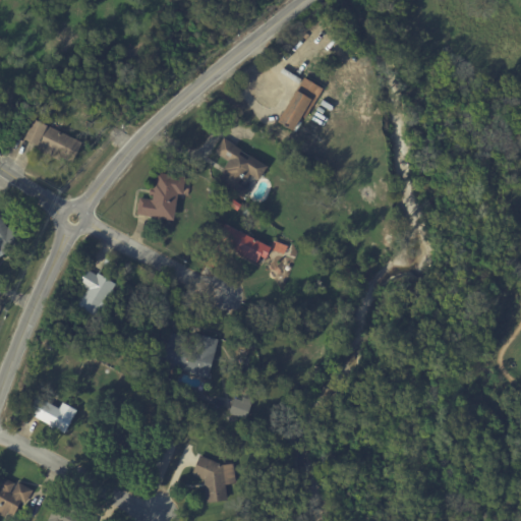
[(306,115),(295,134),(283,127),(282,128),(279,127),(280,125),(275,122),(303,78),(322,90),(306,115)]
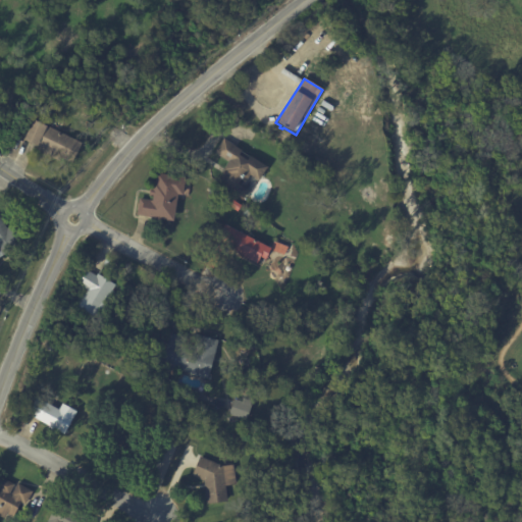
[(48,127),(80,143),(69,163),(21,140),(31,121),(43,126),(44,125),(48,127)]
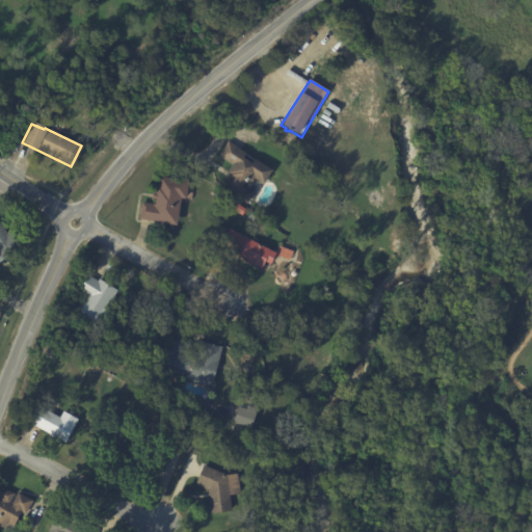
[(230,142),(272,170),(263,185),(261,184),(247,205),(221,187),(228,179),(225,177),(233,165),(218,156),(229,141),(230,142)]
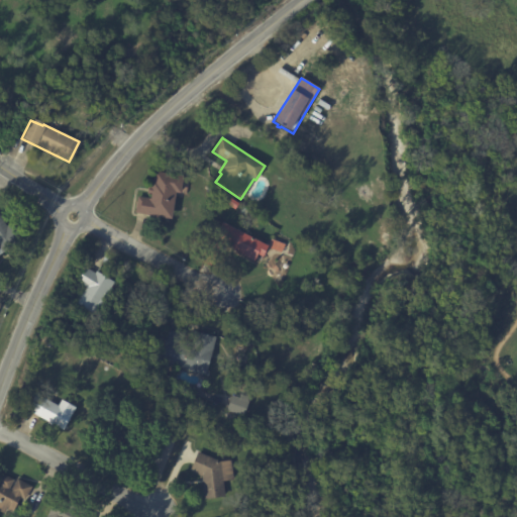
[(181,177),(180,194),(176,193),(171,218),(160,217),(159,221),(153,221),(153,216),(136,214),(138,198),(150,199),(151,195),(148,194),(149,188),(150,188),(151,181),(153,182),(154,173),(181,177)]
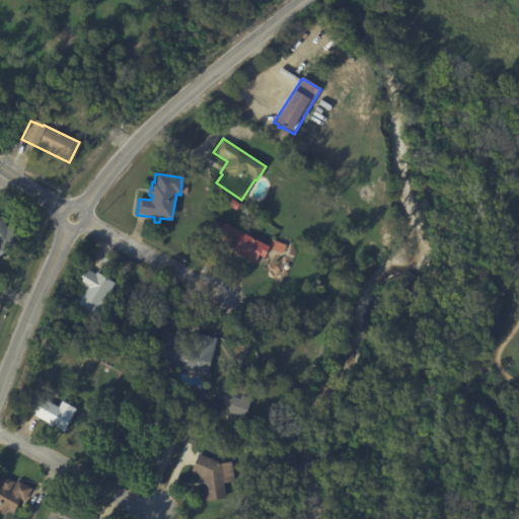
[(232,199),(240,205),(237,211),(228,205),(232,199)]
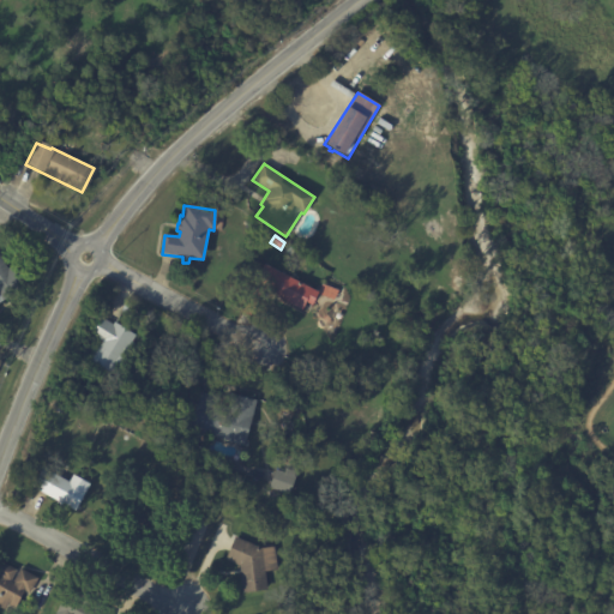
[(288,246),(295,251),(290,257),(284,251),(288,246)]
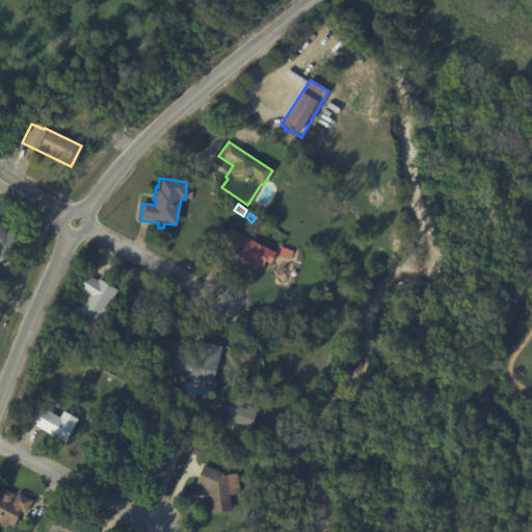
[(5,258),(0,261),(0,223),(6,233),(11,230),(22,247),(5,258)]
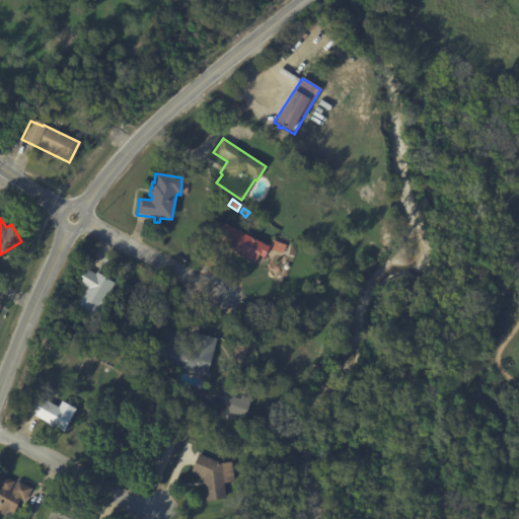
[(265,246),(268,247),(262,257),(256,255),(253,263),(214,241),(223,224),(265,246)]
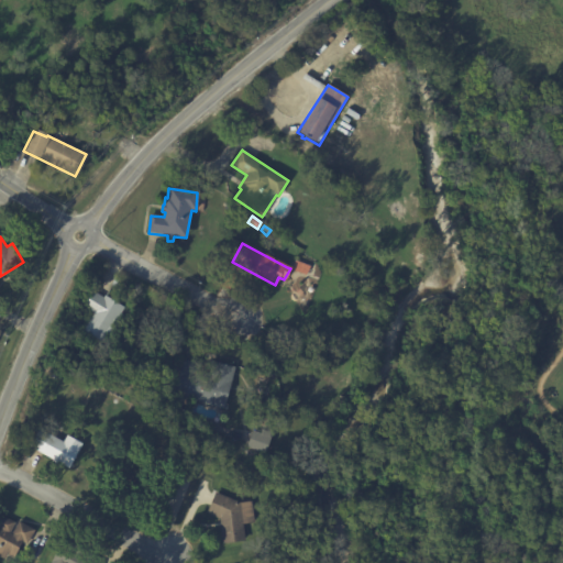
[(309,265),(295,260),(291,269),(306,275),(309,265)]
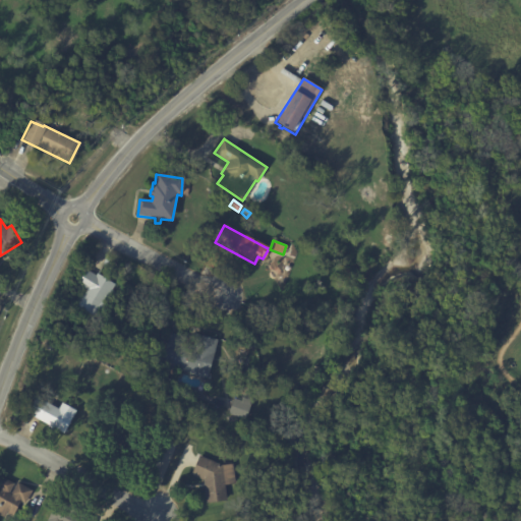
[(90,271),(95,275),(96,273),(113,283),(106,296),(109,297),(100,313),(97,312),(95,316),(76,305),(87,288),(76,282),(84,269),(90,271)]
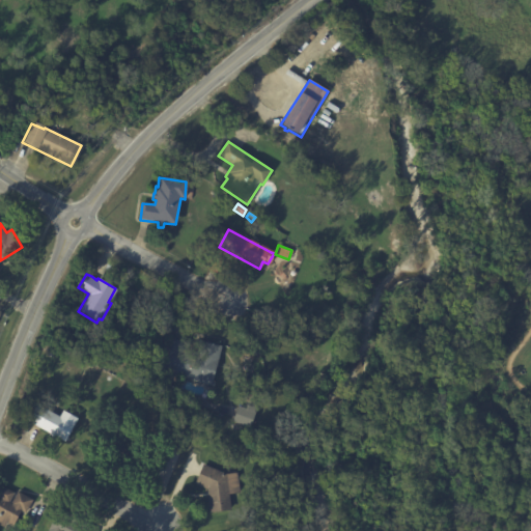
[(185,341),(188,342),(186,350),(196,352),(199,340),(220,345),(210,384),(163,372),(172,338),(185,341)]
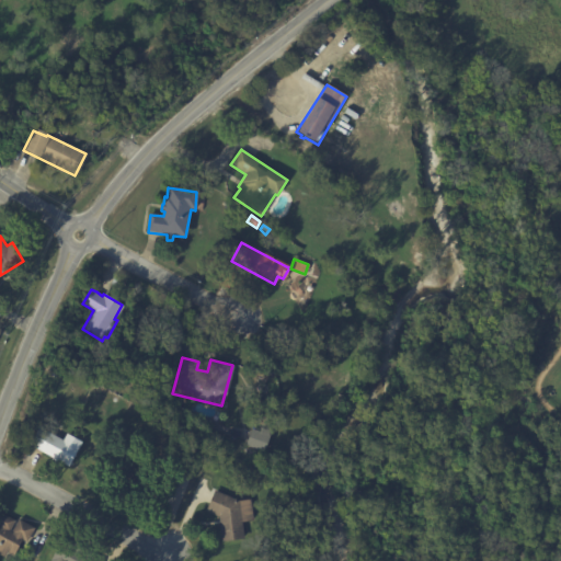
[(46,432),(65,442),(68,434),(82,442),(69,466),(31,445),(39,428),(46,432)]
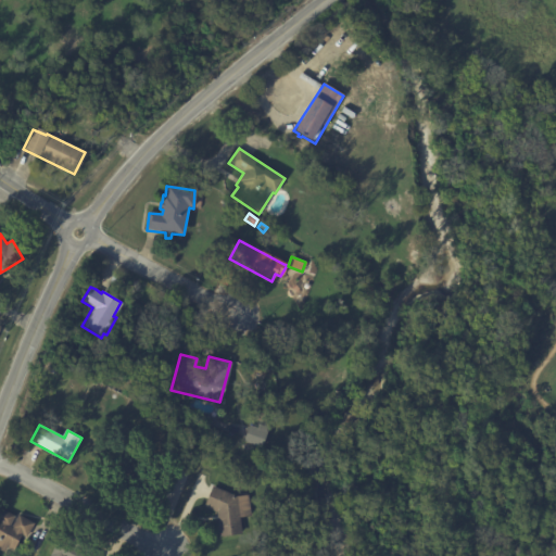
[(245,436),(250,425),(268,432),(262,447),(243,440),(245,436)]
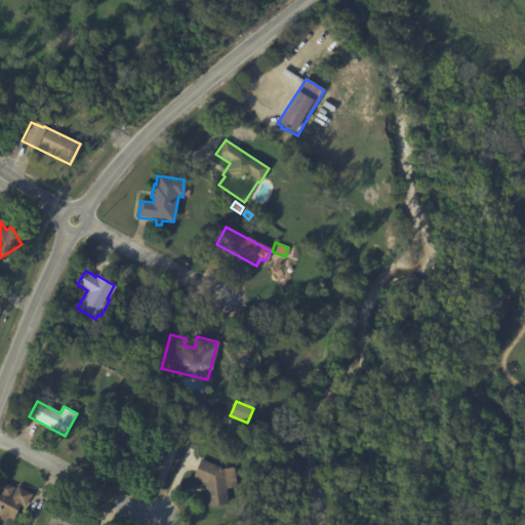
[(148,461),(142,474),(103,453),(116,427),(132,435),(127,446),(150,457),(148,461)]
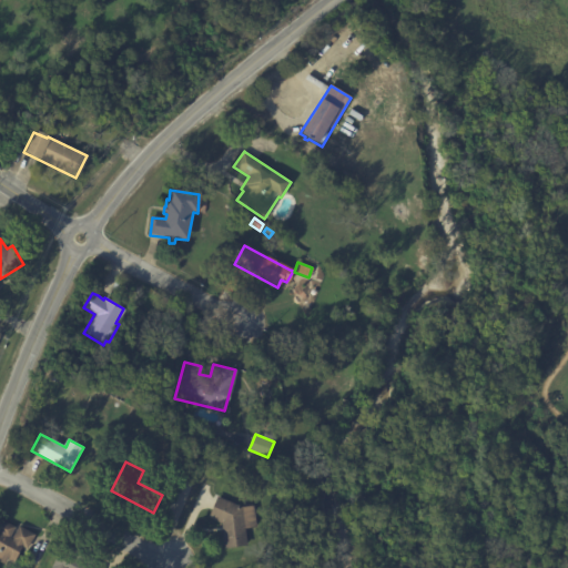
[(222,530),(221,523),(209,518),(216,496),(244,507),(254,506),(256,527),(243,528),(245,545),(224,548),(222,530)]
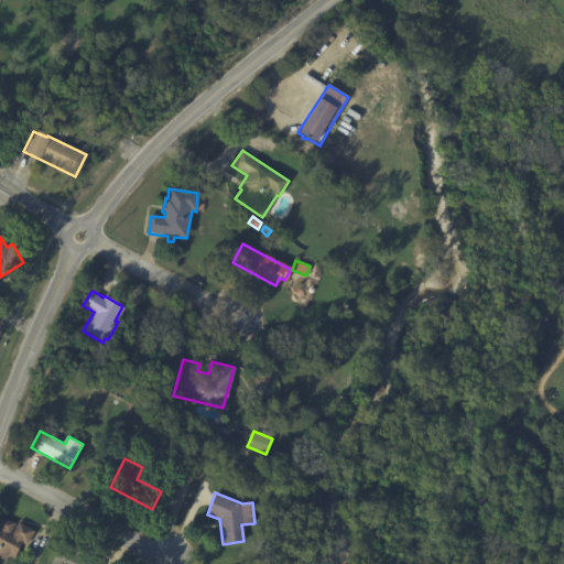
[(20,523),(34,531),(26,544),(22,541),(12,557),(8,554),(4,560),(0,556),(0,514),(15,523),(10,532),(12,533),(19,522),(20,523)]
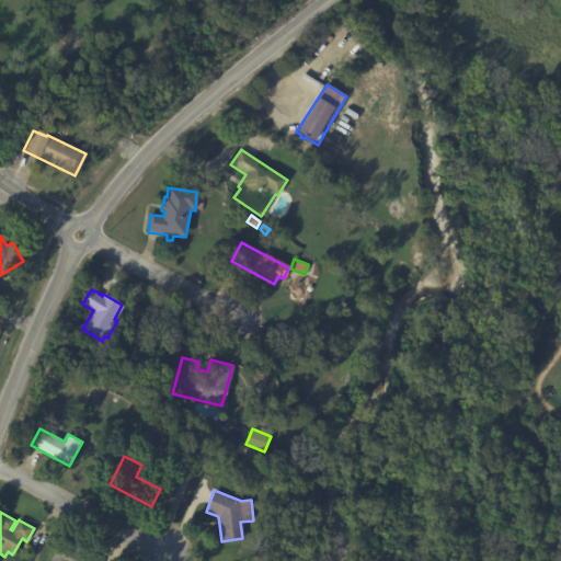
[(86,554),(99,560),(49,560),(60,541),(86,554)]
